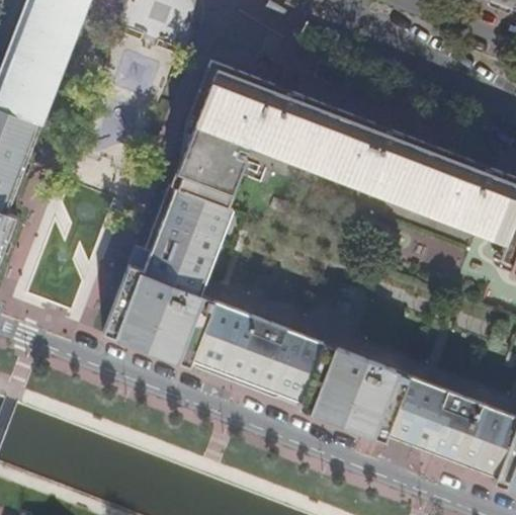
[(0,108),(44,125),(90,4),(80,0),(49,0),(49,1),(45,0),(33,0),(0,88),(0,108)]
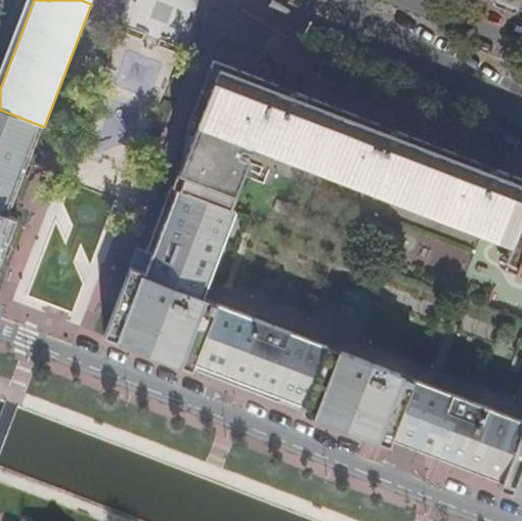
[(521,0),(493,0),(501,2),(509,6),(521,10),(521,0)]
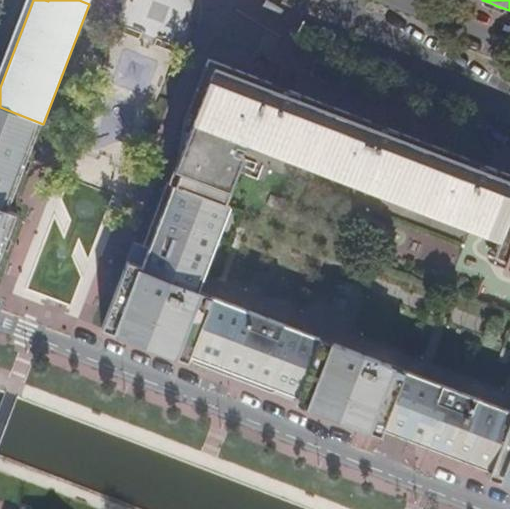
[(509,180),(495,175),(496,172),(483,167),(481,171),(477,170),(478,168),(399,138),(399,134),(391,131),(380,135),(378,131),(301,101),(301,96),(291,92),(285,98),(279,97),(280,93),(216,68),(175,172),(181,175),(177,187),(225,205),(244,158),(236,155),(237,150),(247,153),(249,147),(319,172),(321,166),(335,172),(332,179),(416,211),(419,204),(434,210),(431,217),(501,243),(495,259),(509,264),(507,270),(509,271),(509,180)]
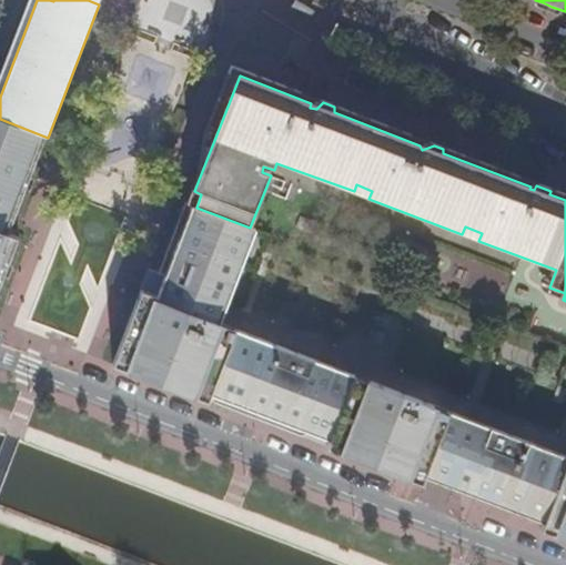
[(0,294),(3,288),(0,286),(0,270),(7,254),(16,258),(22,242),(9,235),(13,226),(48,138),(0,119),(0,294)]
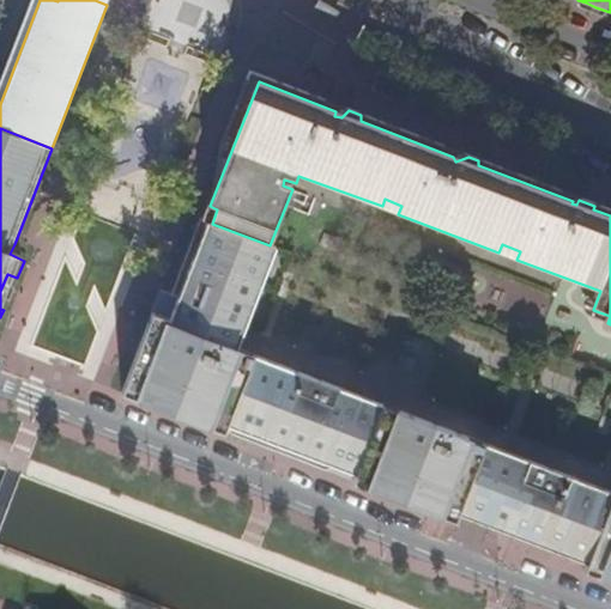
[(278,249),(270,245),(212,224),(204,220),(171,299),(181,303),(189,305),(180,326),(173,322),(156,316),(149,334),(135,367),(123,395),(225,433),(228,426),(321,462),(330,438),(366,452),(356,475),(354,482),(397,499),(454,522),(482,449),(469,443),(470,439),(403,413),(400,416),(386,410),(386,406),(302,375),(300,378),(254,360),(252,365),(235,359),(239,351),(215,340),(223,318),(248,328),(255,308),(250,306),(267,268),(271,269),(278,249)]
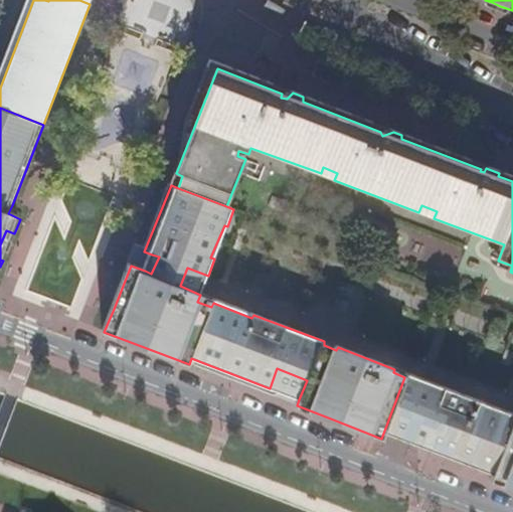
[(0,260),(3,261),(3,259),(14,233),(6,230),(0,244),(0,260)]
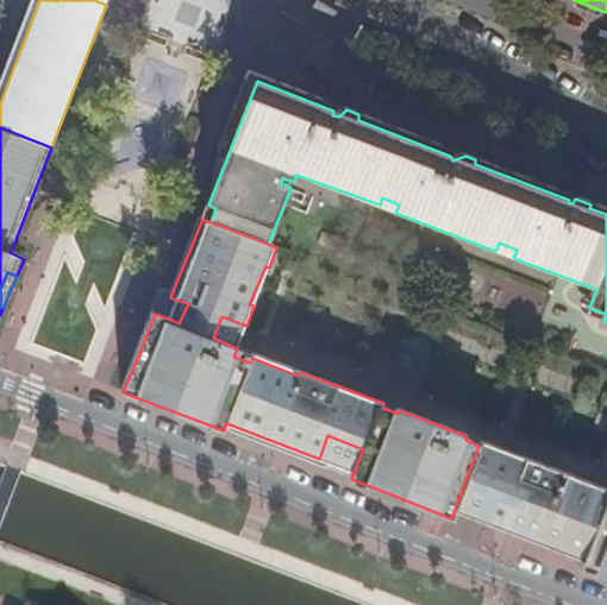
[(188,303),(180,301),(171,320),(179,323),(188,303)]
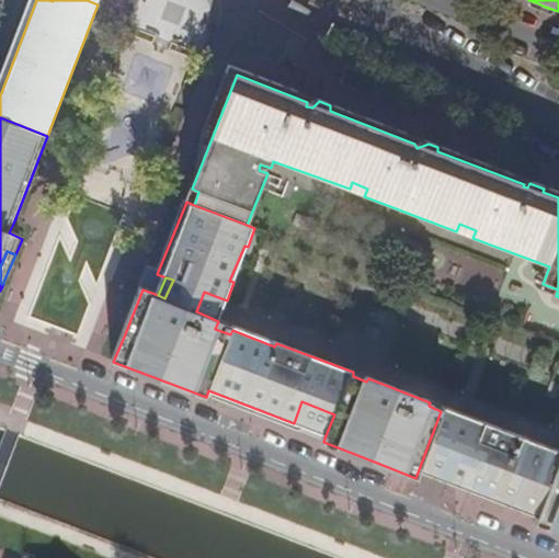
[(218,321),(227,300),(204,292),(196,311),(218,321)]
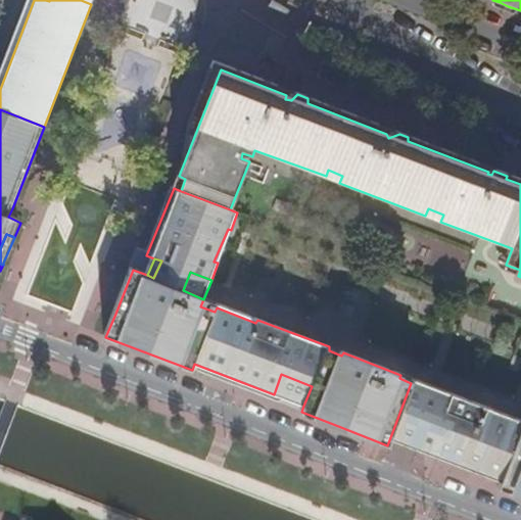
[(274,394),(303,406),(312,386),(281,374),(274,394)]
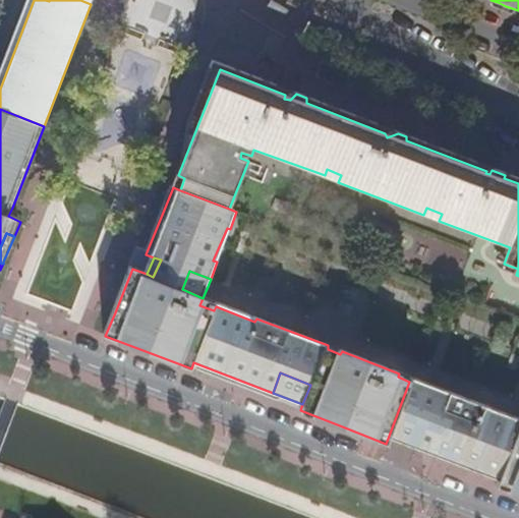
[(493,410),(413,380),(412,383),(409,382),(386,444),(389,445),(392,438),(500,480),(498,487),(518,495),(518,423),(492,414),(493,410)]
